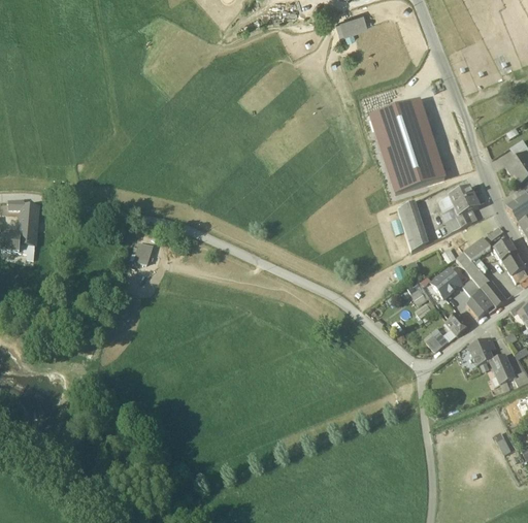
[(315,6),(317,17),(333,12),(331,2),(315,6)]
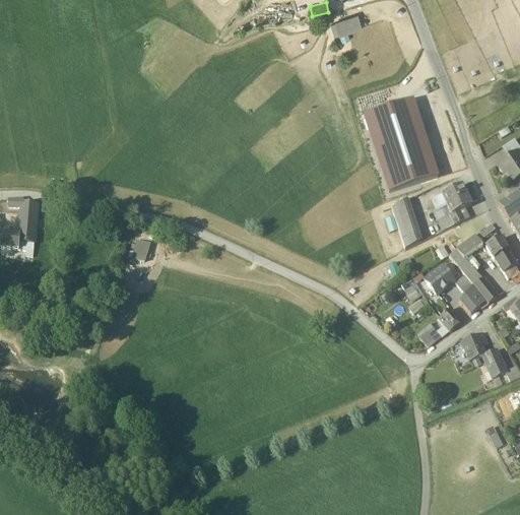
[(362,22),(358,10),(330,19),(334,31),(362,22)]
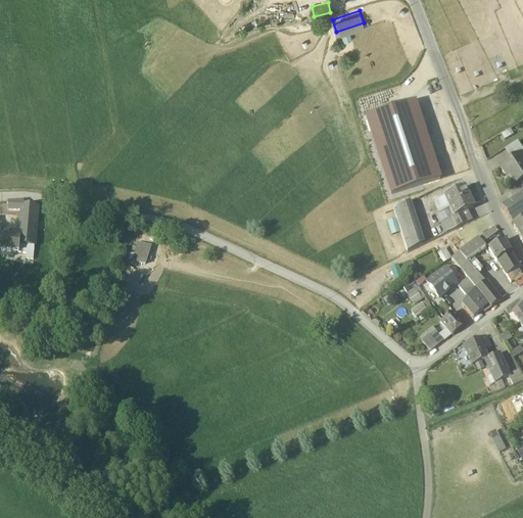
[(367,115),(390,193),(440,179),(417,100),(367,115)]
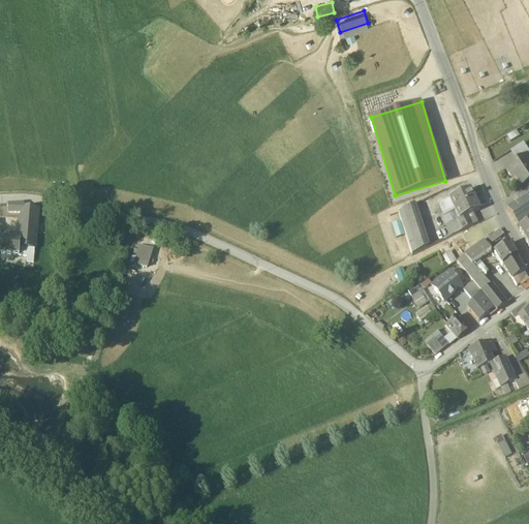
[(528,156),(526,152),(506,165),(511,173),(514,171),(522,182),(528,177),(528,156)]
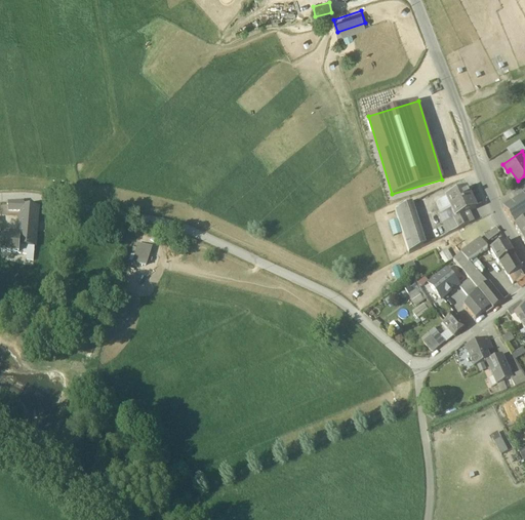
[(466,186),(445,195),(450,205),(455,215),(465,211),(475,206),(466,186)]
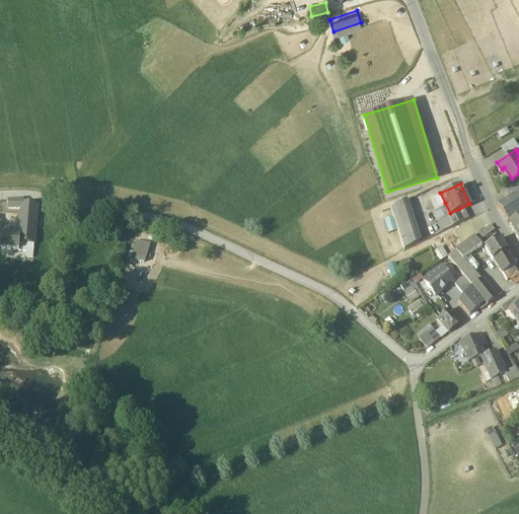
[(518,190),(498,204),(507,218),(518,210),(518,190)]
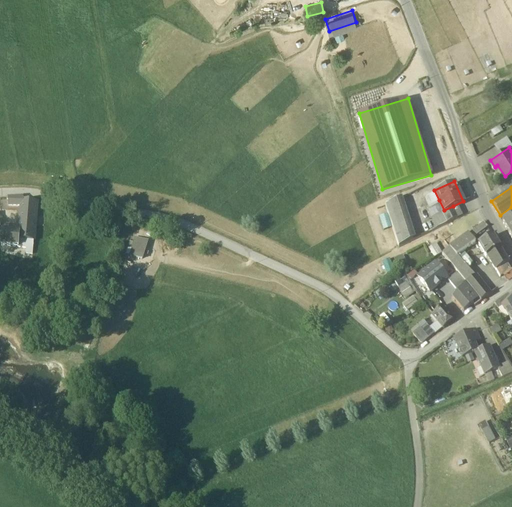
[(439,200),(434,190),(427,193),(432,203),(439,200)]
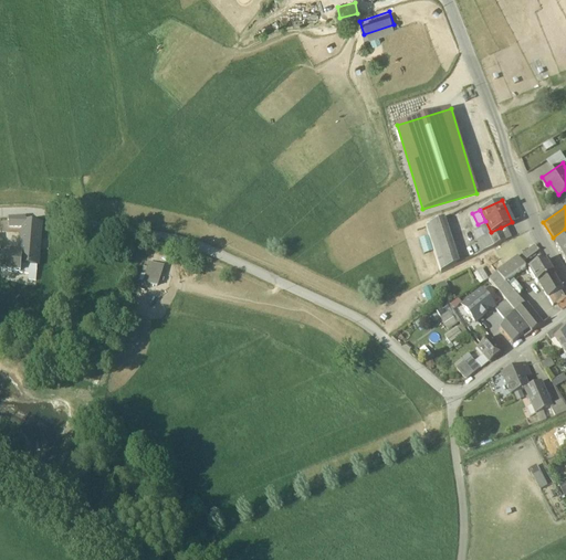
[(3,254),(2,267),(21,270),(20,275),(37,277),(41,220),(25,219),(25,214),(10,215),(10,223),(24,224),(23,250),(12,249),(10,253),(3,254)]
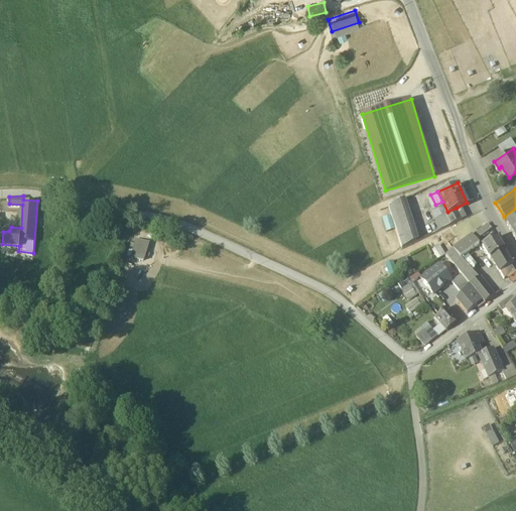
[(403,197),(388,204),(401,246),(416,239),(403,197)]
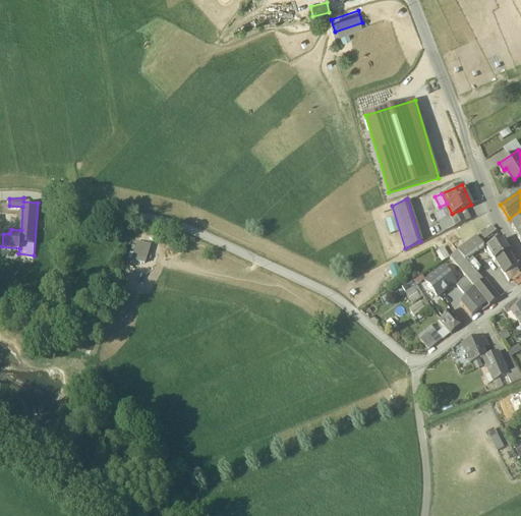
[(463,213),(454,218),(452,214),(449,215),(454,225),(466,220),(463,213)]
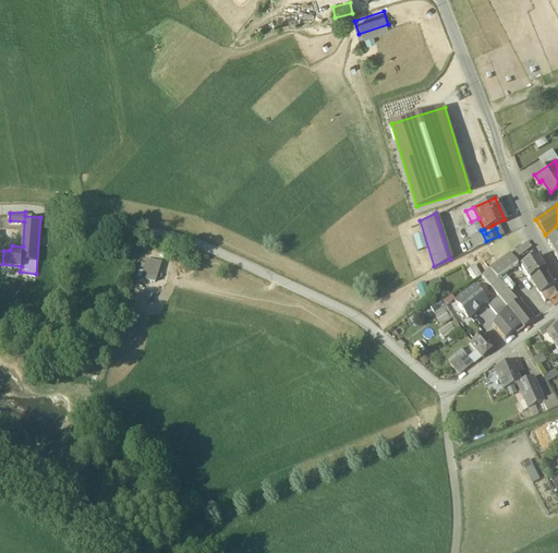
[(422,230),(413,232),(419,248),(426,244),(422,230)]
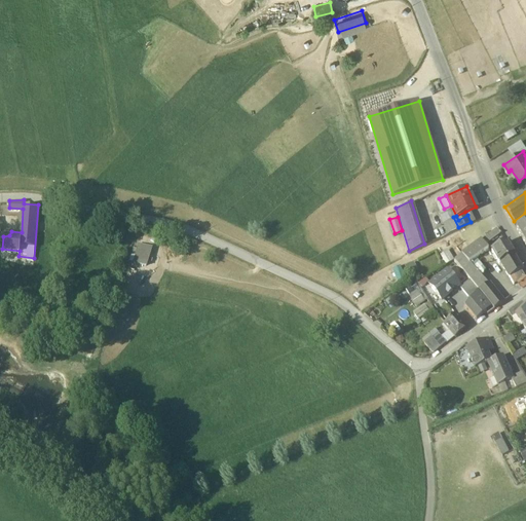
[(453,217),(444,222),(448,232),(458,227),(453,217)]
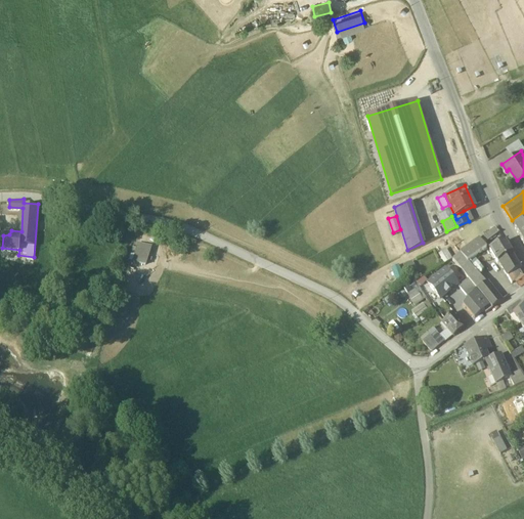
[(523,217),(514,224),(523,242),(523,217)]
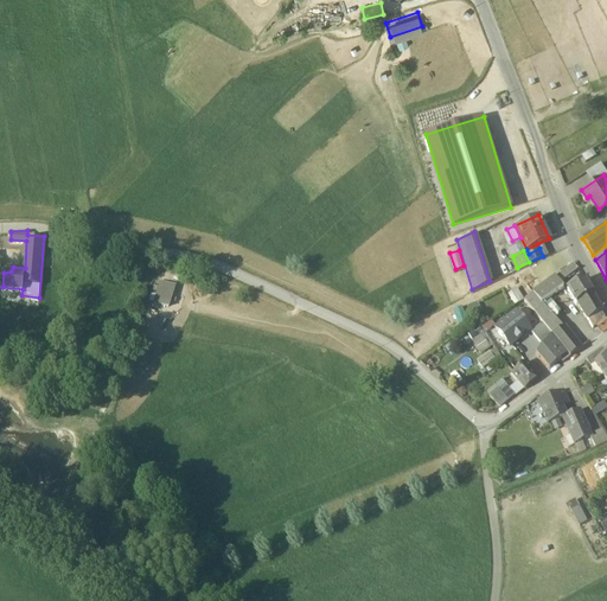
[(575,259),(557,273),(562,277),(577,266),(575,259)]
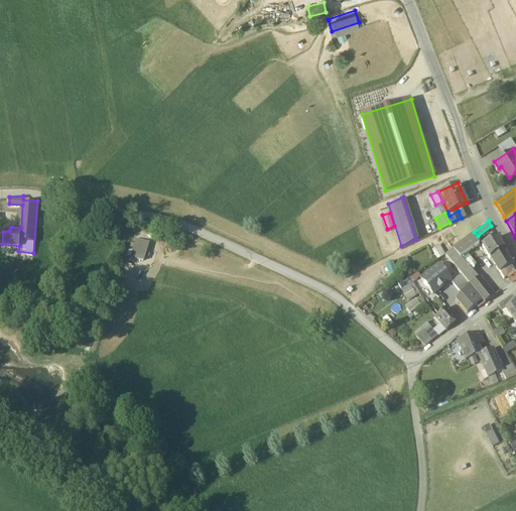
[(472,232),(454,247),(461,256),(479,242),(472,232)]
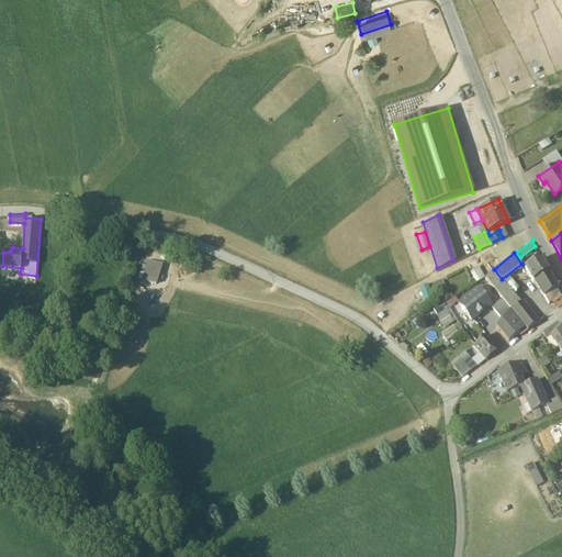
[(541,256),(526,266),(534,279),(535,278),(549,269),(541,256)]
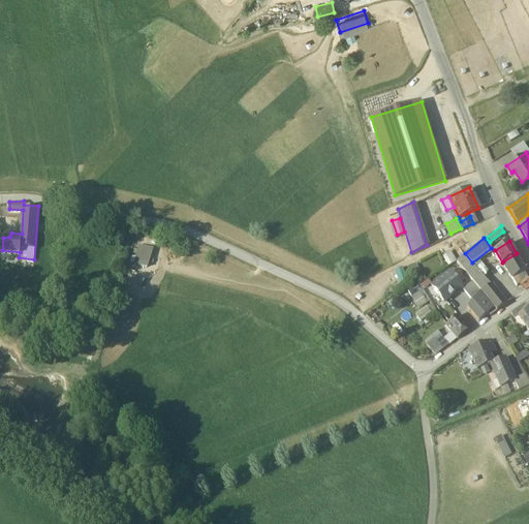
[(147,266),(153,245),(139,242),(134,262),(147,266)]
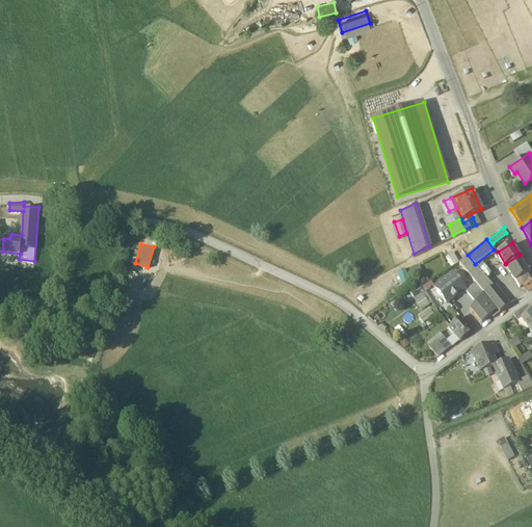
[(453,251),(445,255),(451,265),(458,260),(453,251)]
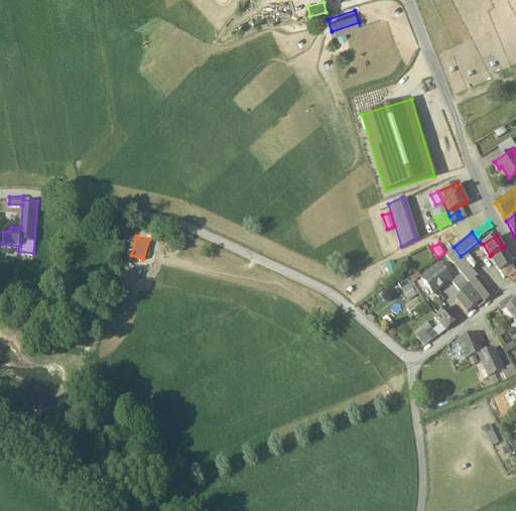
[(461,256),(454,247),(446,253),(455,263),(459,268),(465,262),(461,256)]
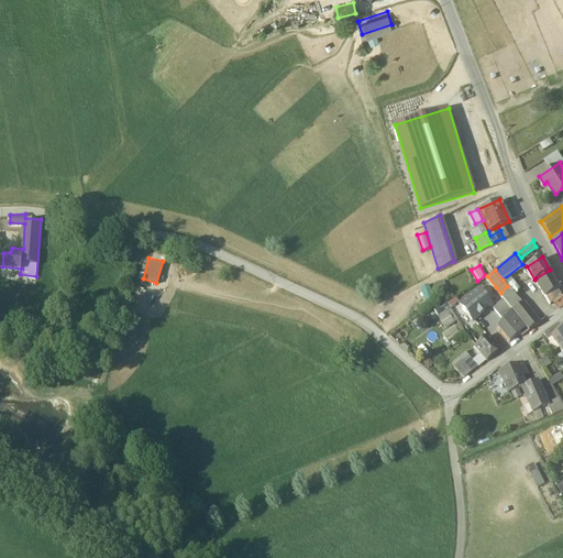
[(550,270),(536,279),(545,294),(558,287),(559,286),(550,270)]
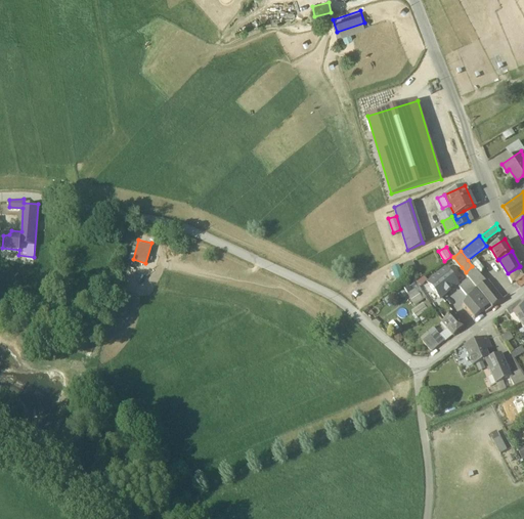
[(399,261),(391,264),(396,277),(404,274),(399,261)]
